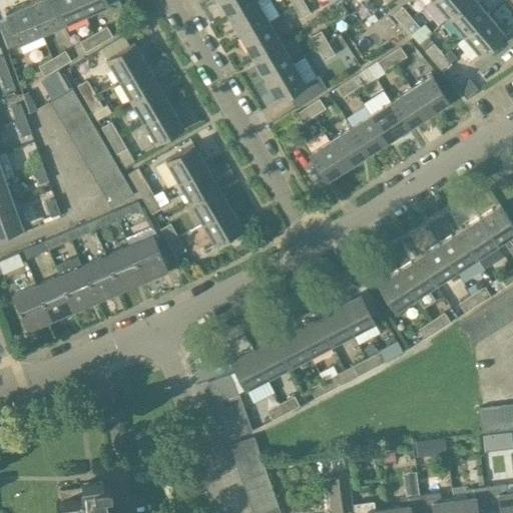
[(51,0),(34,0),(28,3),(40,32),(61,23),(51,0)]
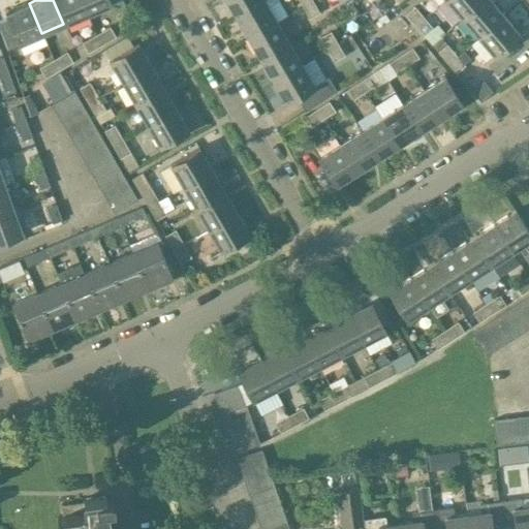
[(80,0),(53,0),(63,24),(86,13),(80,0)]
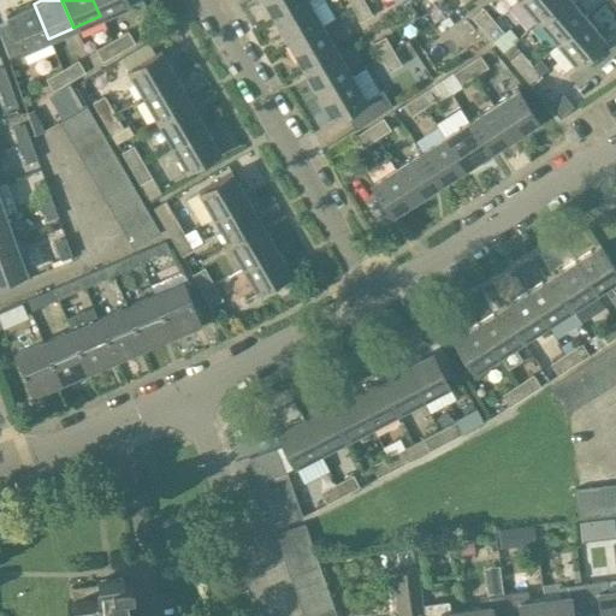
[(125,0),(93,0),(100,16),(128,4),(125,0)]
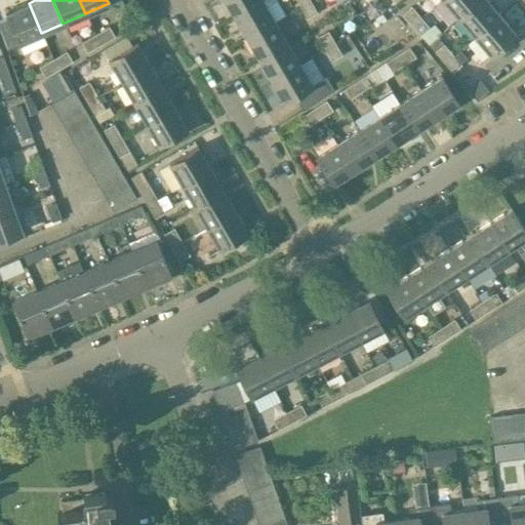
[(223,0),(228,7),(233,16),(260,0),(223,0)]
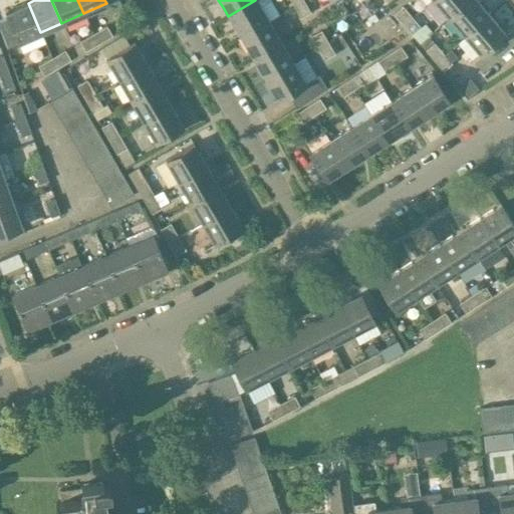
[(268,21),(256,0),(255,0),(228,16),(240,37),(268,21)]
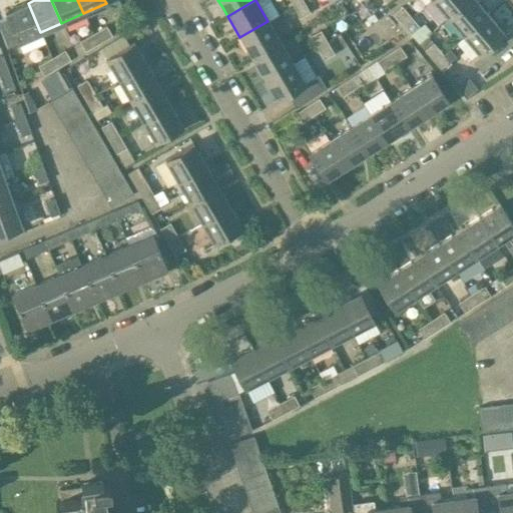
[(300,18),(310,12),(304,0),(293,6),(300,18)]
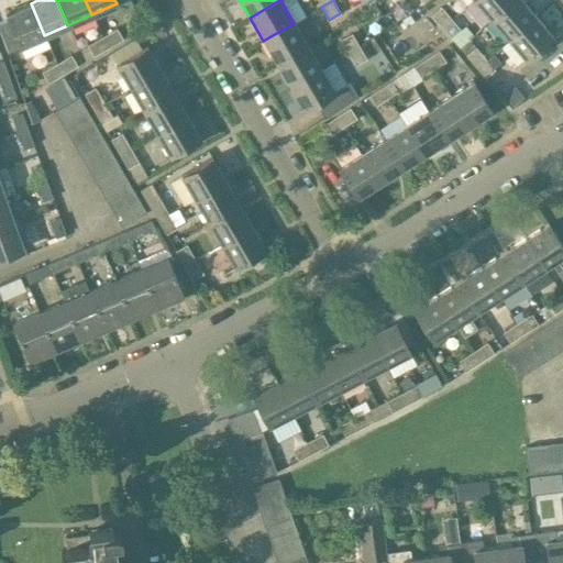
[(473,0),(489,19),(511,0),(473,0)]
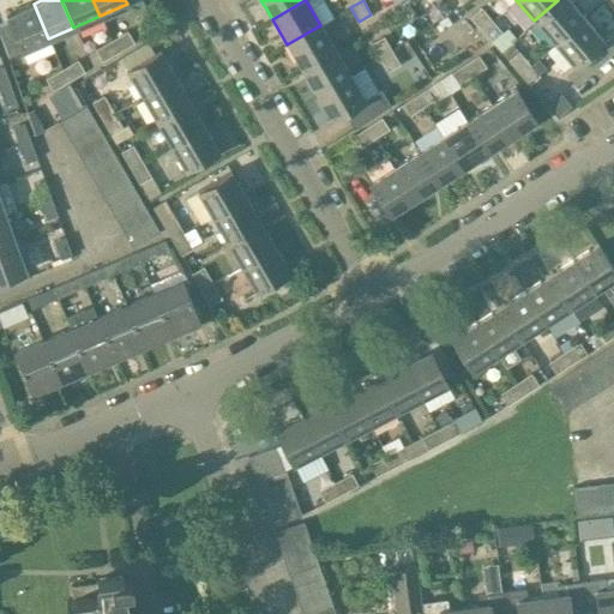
[(553,42),(583,17),(567,0),(558,0),(534,20),(553,42)]
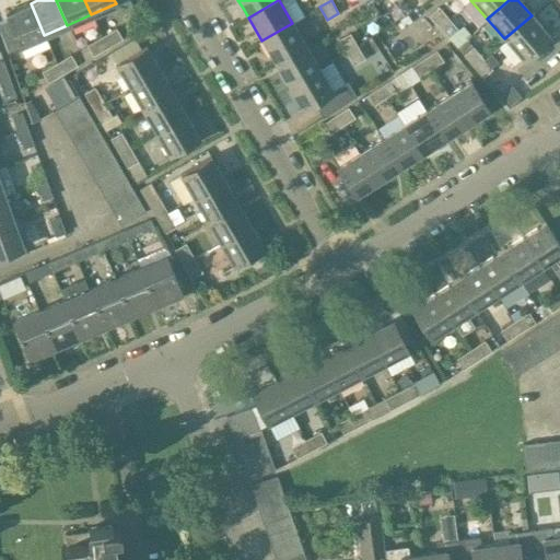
[(28,4),(6,14),(8,19),(20,47),(24,57),(25,56),(37,51),(48,46),(44,35),(31,3),(28,4)]
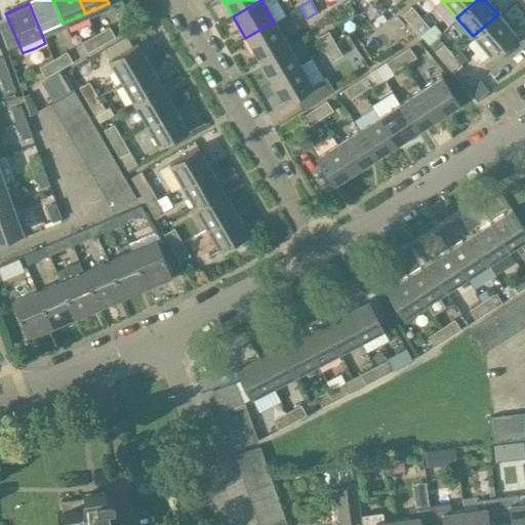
[(411,6),(402,13),(411,25),(420,16),(411,6)]
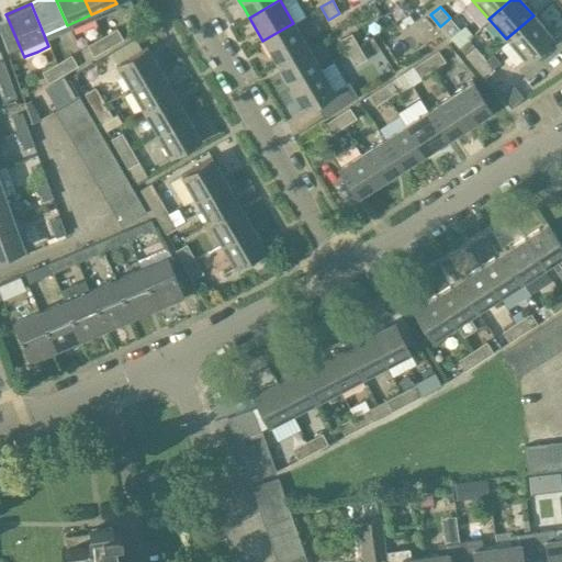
[(551,36),(534,15),(506,38),(524,59),(551,36)]
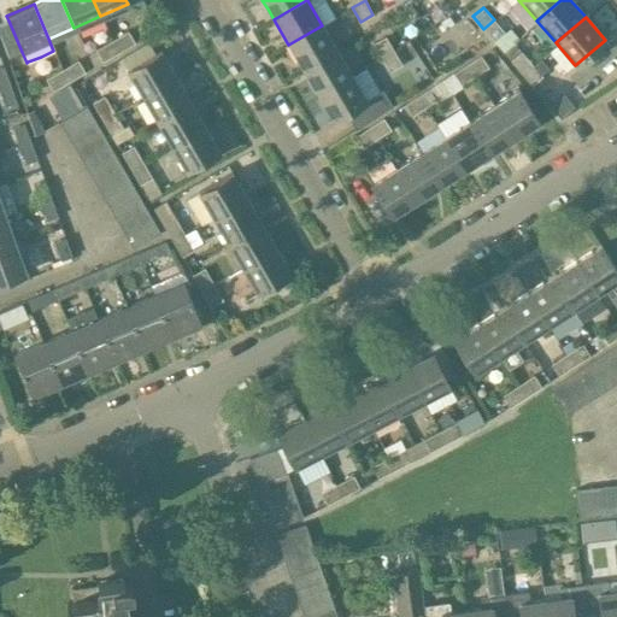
[(504,31),(494,19),(483,29),(494,41),(504,31)]
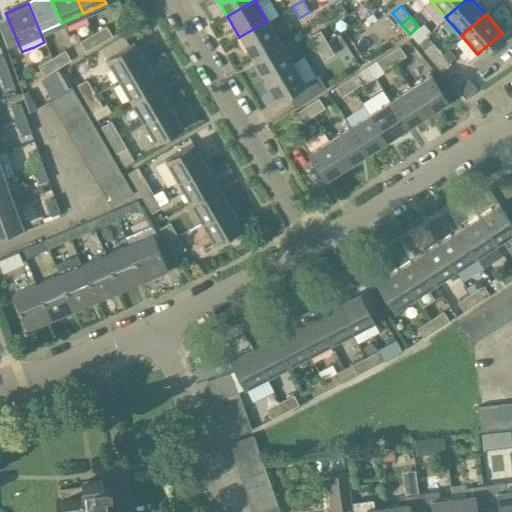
[(239,37),(243,44),(251,58),(279,42),(267,21),(239,37)]
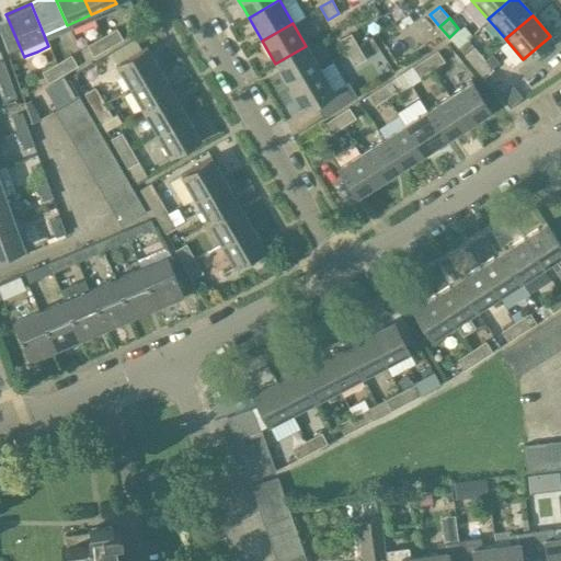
[(123,38),(116,27),(101,36),(106,48),(123,38)]
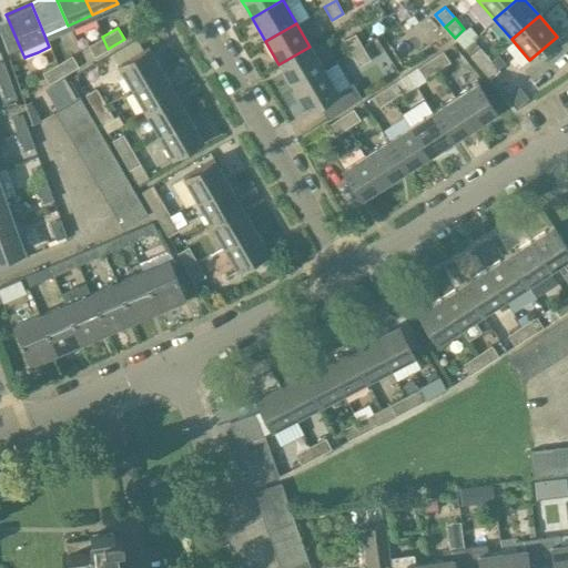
[(354,33),(343,39),(353,56),(364,49),(354,33)]
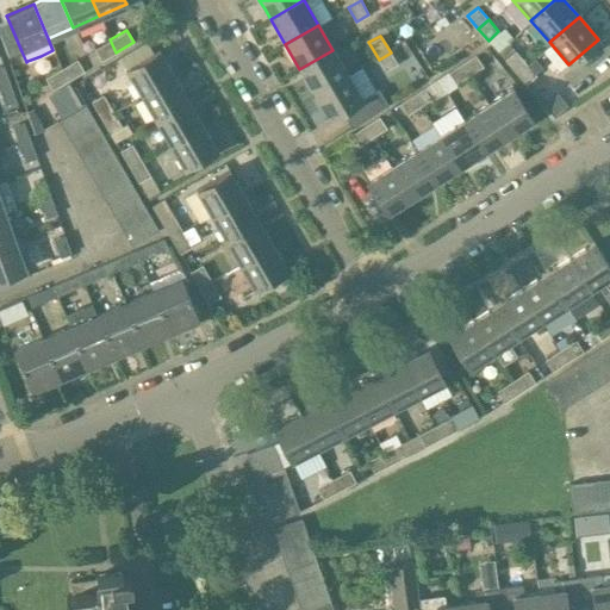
[(101,61),(116,53),(110,39),(94,49),(101,61)]
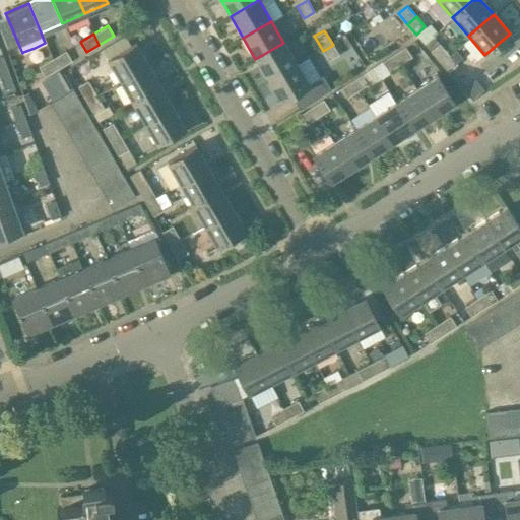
[(133,43),(106,59),(119,80),(146,64),(133,43)]
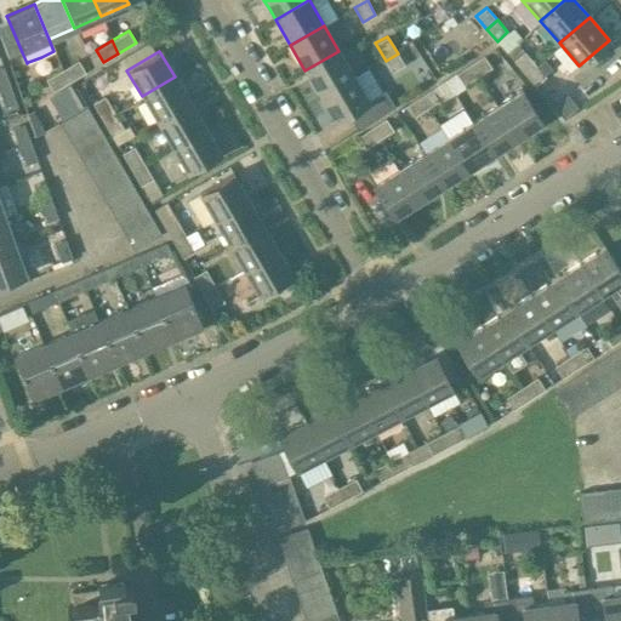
[(339,51),(305,70),(319,96),(353,77),(339,51)]
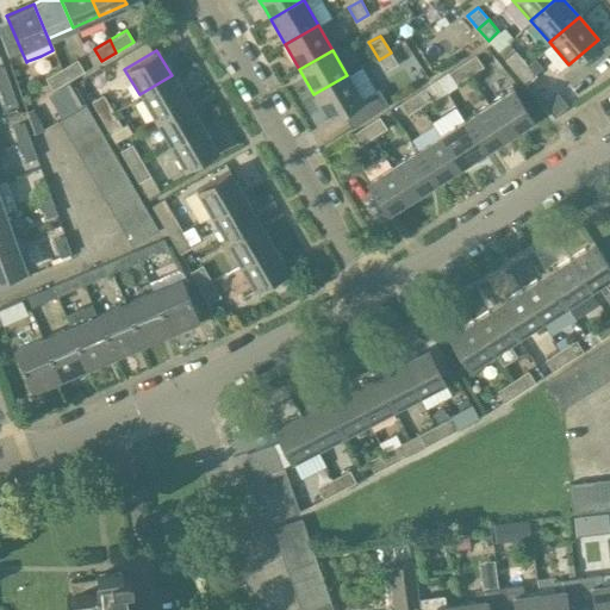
[(515,50),(504,60),(515,72),(526,62),(515,50)]
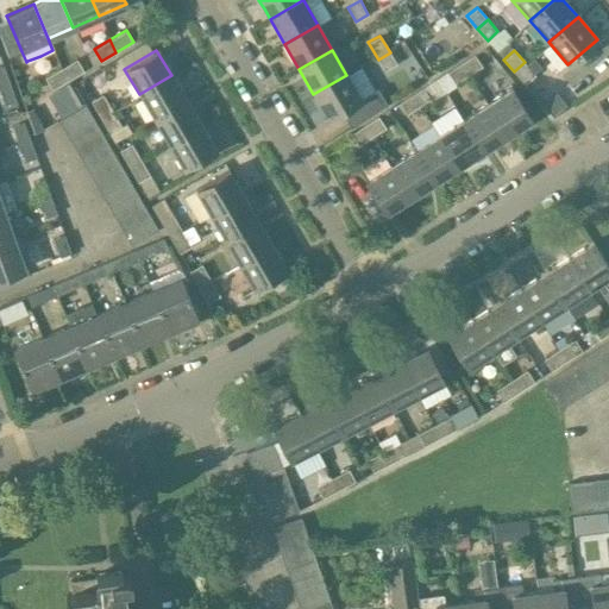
[(395,64),(396,63),(390,52),(378,60),(389,77),(387,79),(390,87),(403,80),(395,64)]
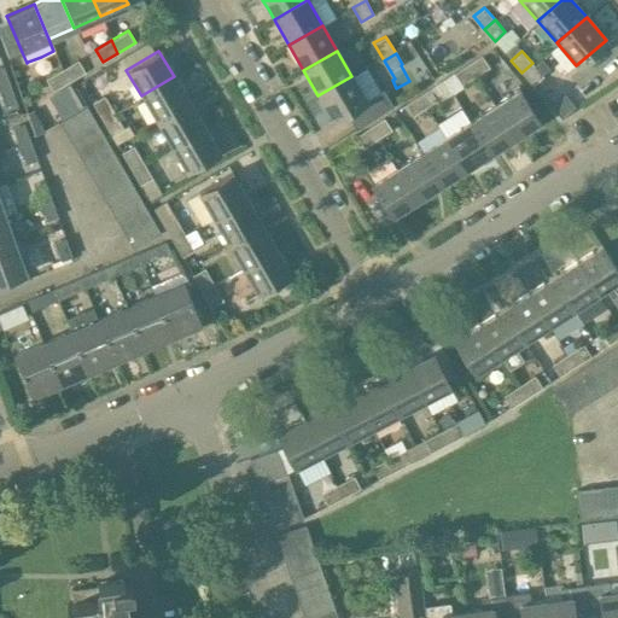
[(482,54),(466,64),(473,76),(489,66),(482,54)]
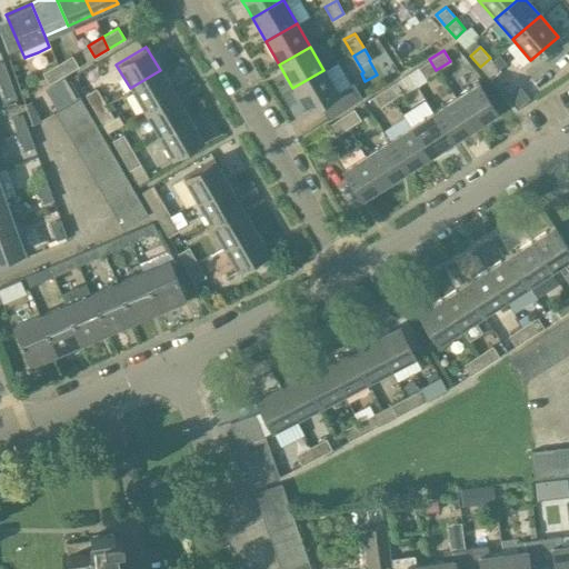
[(58,63),(56,65),(61,76),(78,66),(72,55),(70,56),(58,63)]
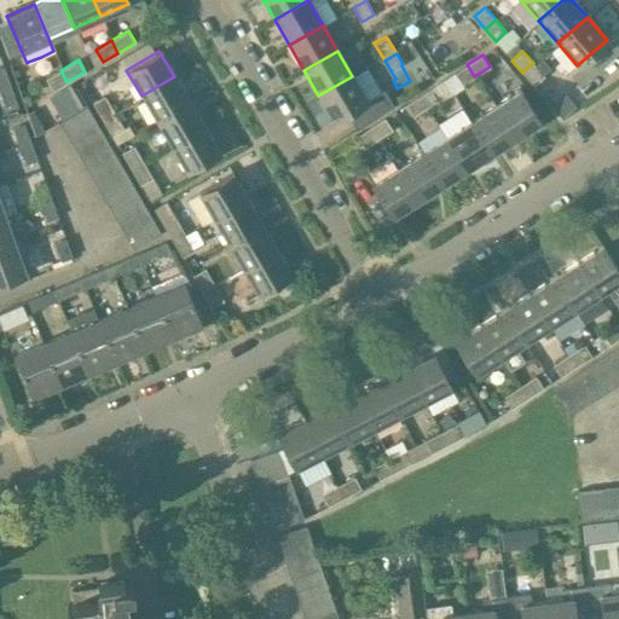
[(544,76),(533,63),(522,73),(533,85),(544,76)]
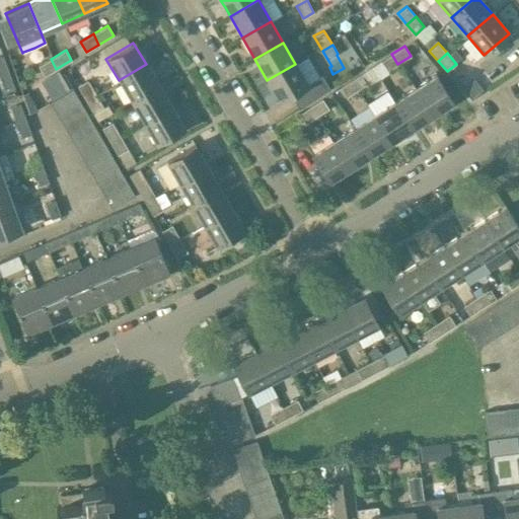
[(372,67),(378,76),(397,64),(391,54),(380,61),(380,62),(372,67)]
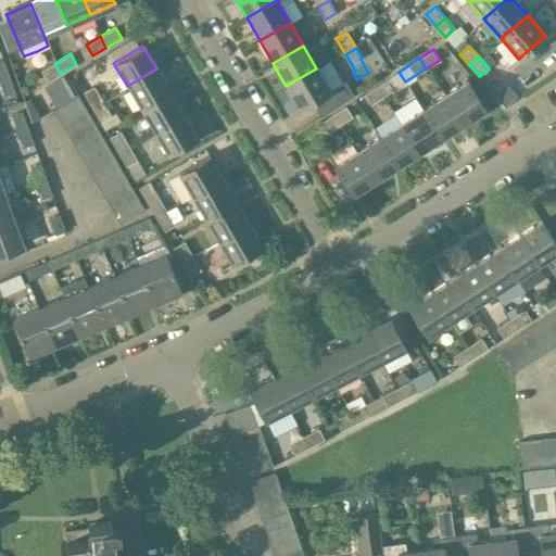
[(3,59),(0,60),(0,78),(9,76),(3,59)]
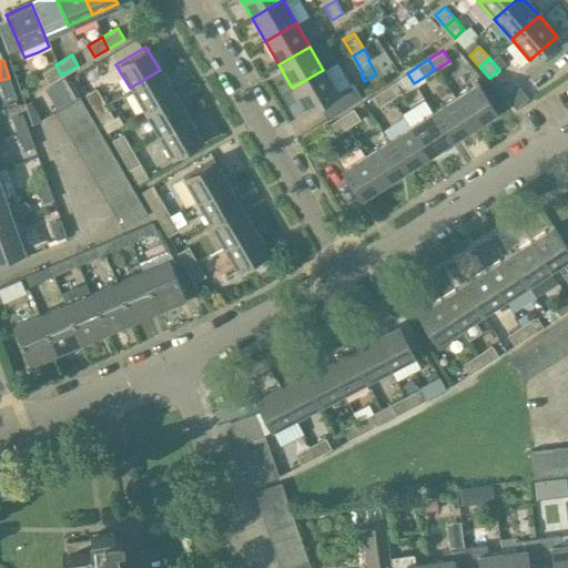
[(42,72),(48,83),(61,75),(56,64),(42,72)]
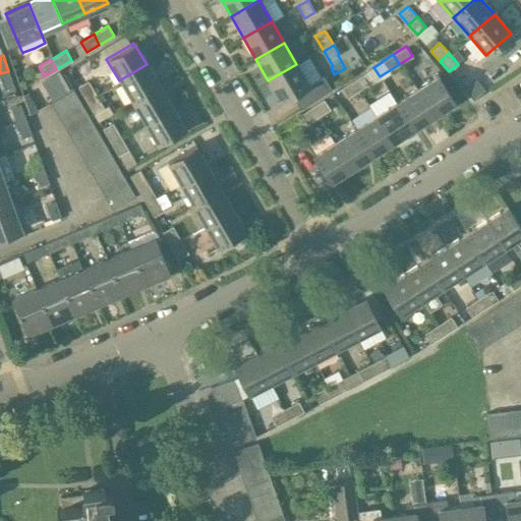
[(159,85),(147,64),(119,80),(131,102),(159,85)]
